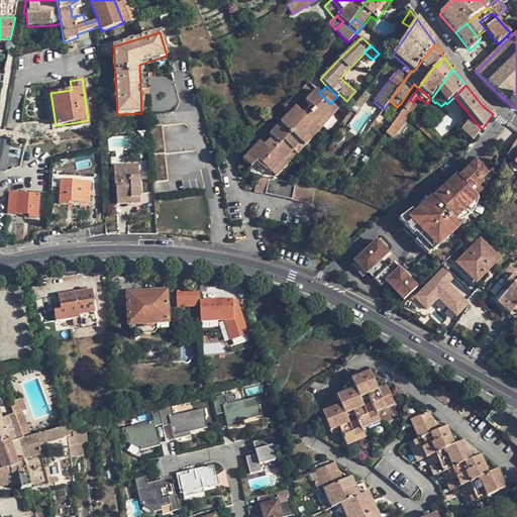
[(257,161),(268,170),(272,174),(284,162),(294,151),(301,144),(309,136),(312,138),(337,110),(330,104),(319,93),(316,90),(305,102),(309,105),(311,107),(313,109),(305,117),(303,115),(295,108),(280,124),(270,135),(272,137),(280,144),(272,153),(264,145),(260,141),(246,157),(254,165),(255,163),(257,161)]
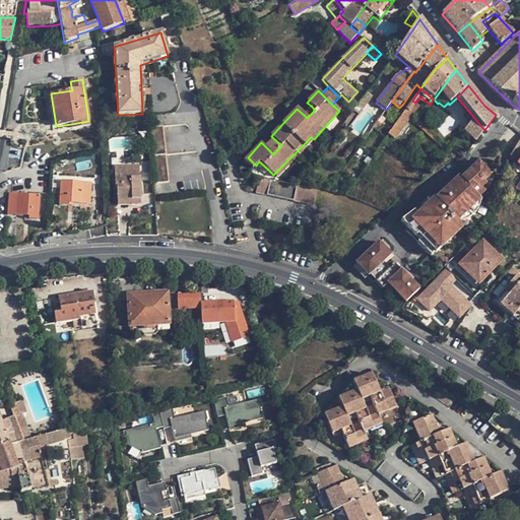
[(367,93),(356,107),(363,111),(373,96),(367,93)]
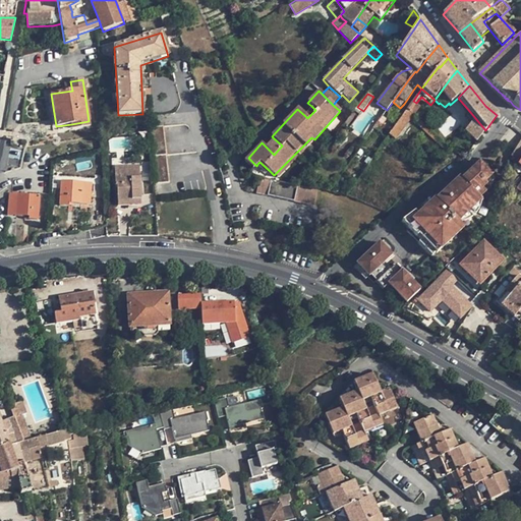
[(406,109),(389,134),(395,139),(413,115),(420,106),(416,103),(413,101),(406,109)]
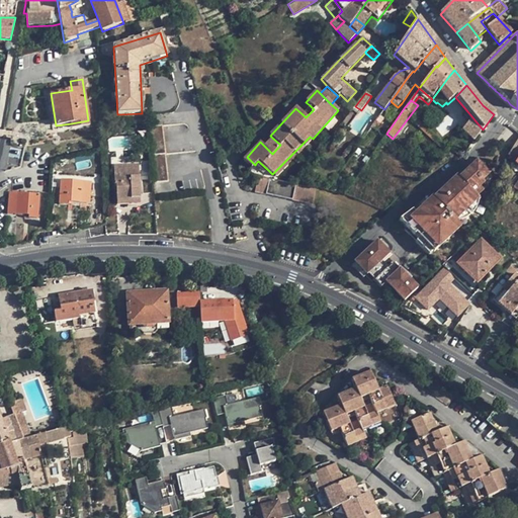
[(361,110),(355,106),(352,110),(357,114),(361,110)]
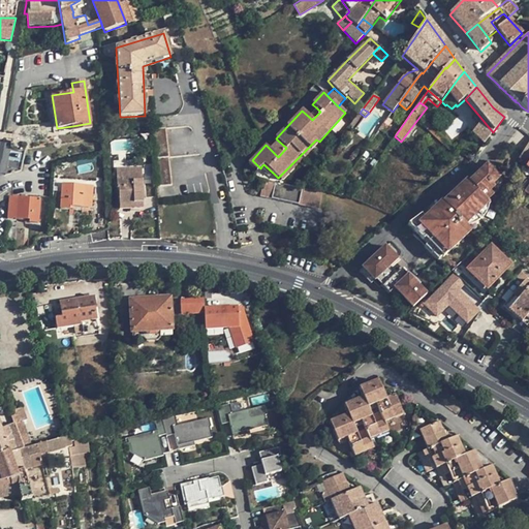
[(318,110),(310,118),(312,120),(320,112),(318,110)]
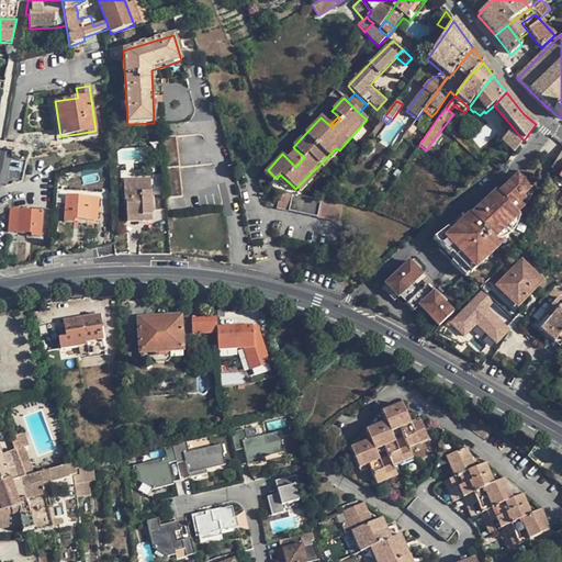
[(377,128),(371,135),(378,139),(388,124),(382,120),(377,128)]
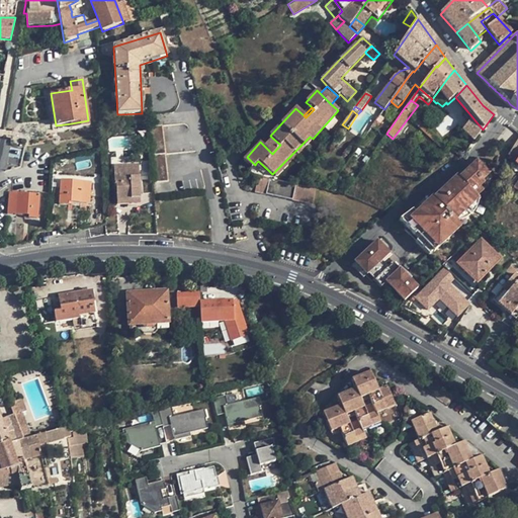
[(472,117),(467,111),(464,115),(469,121),(472,117)]
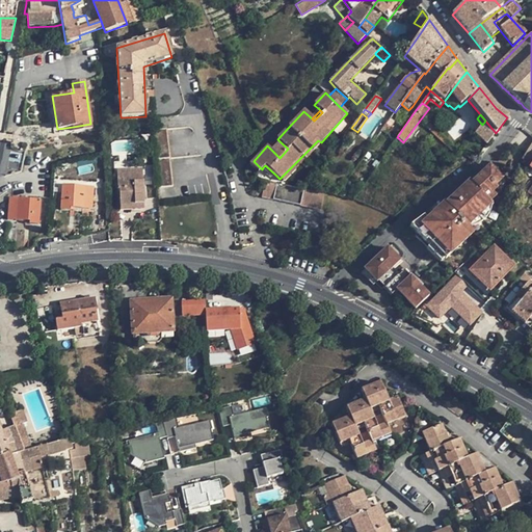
[(496,133),(485,121),(482,125),(475,133),(487,144),(490,139),(496,133)]
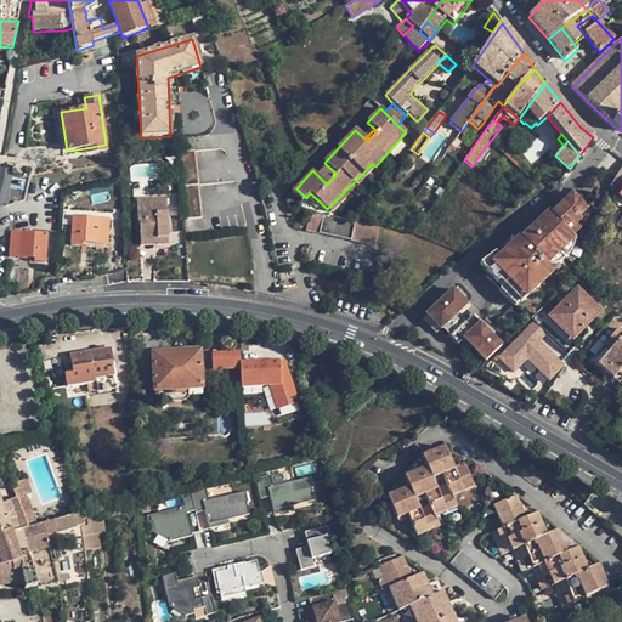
[(106,145),(85,148),(86,154),(107,152),(106,145)]
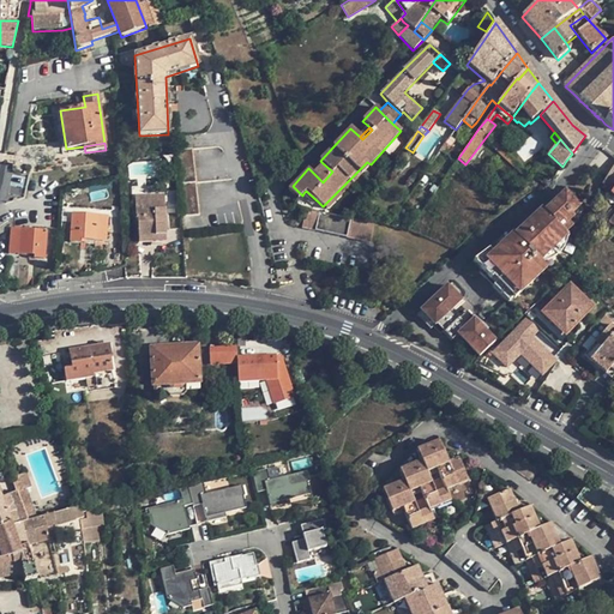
[(445,144),(440,151),(445,155),(451,148),(445,144)]
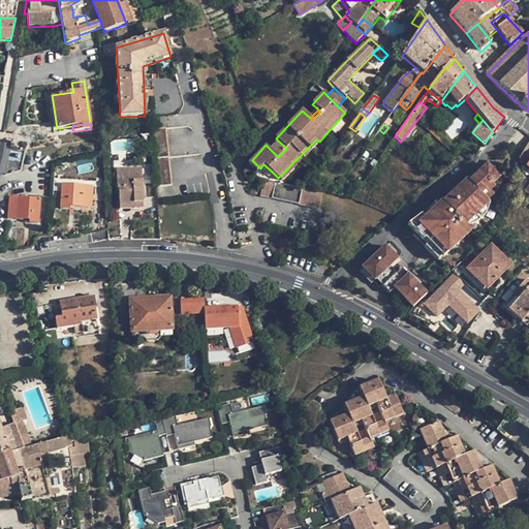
[(431,126),(428,129),(454,154),(458,151),(431,126)]
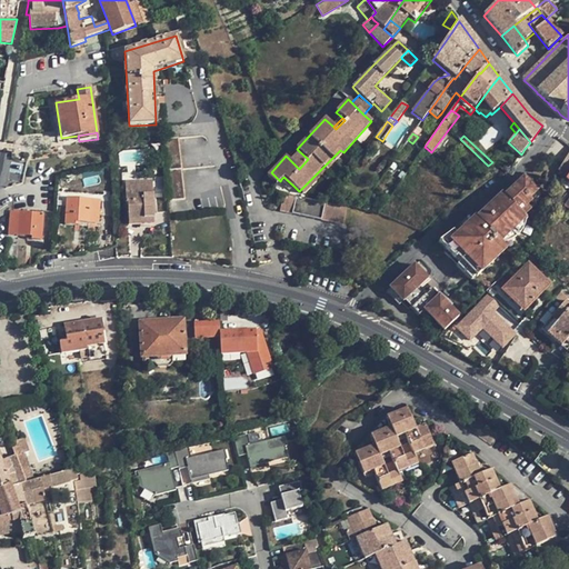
[(178,137),(163,139),(167,171),(169,201),(185,200),(181,170),(178,137)]
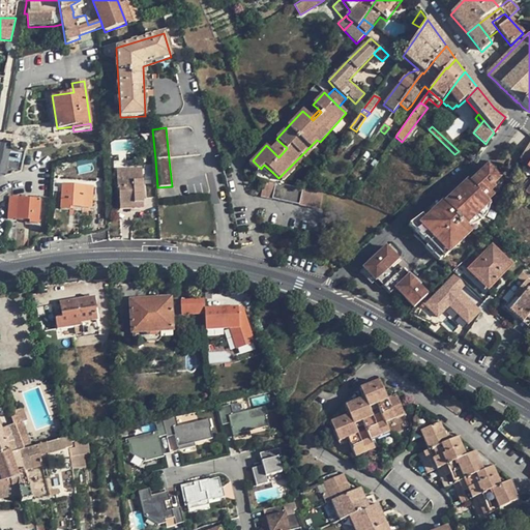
[(320,142),(317,140),(308,148),(312,151),(320,142)]
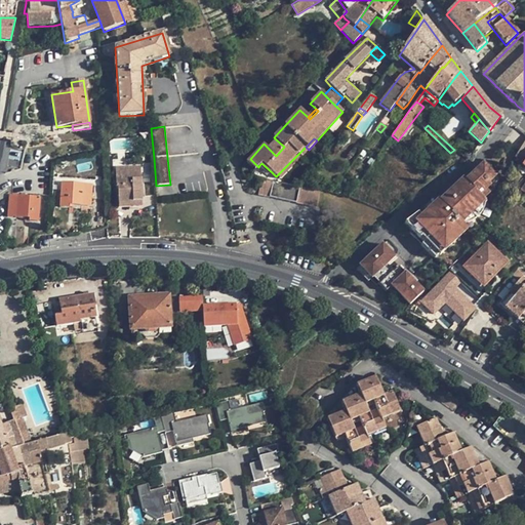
[(276,139),(268,148),(276,156),(284,147),(276,139)]
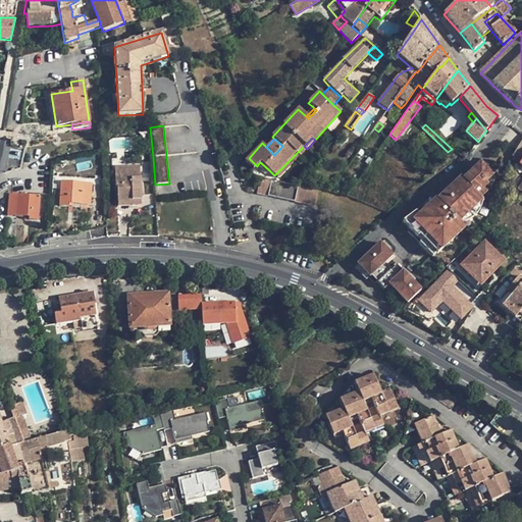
[(0,167),(19,168),(20,149),(11,149),(11,141),(0,140),(0,167)]
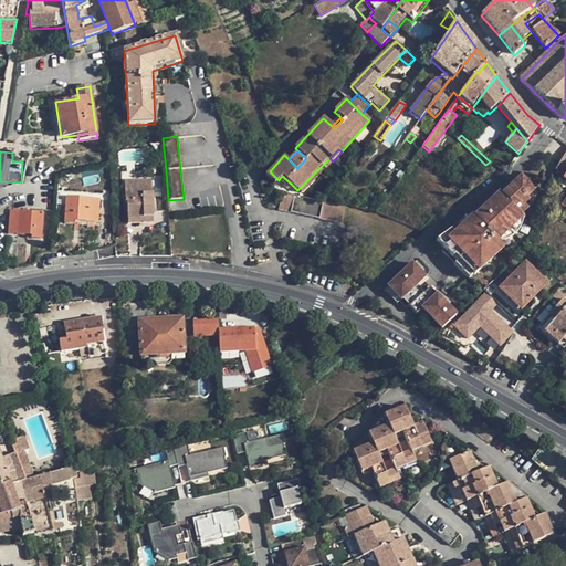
[(565,152),(555,170),(564,176),(565,173),(565,152)]
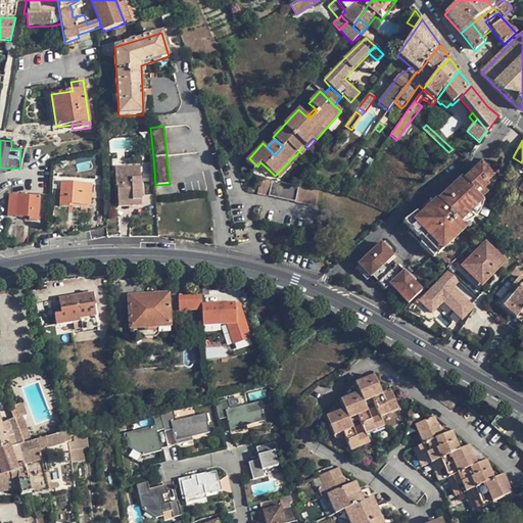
[(304,146),(297,153),(300,156),(307,149),(304,146)]
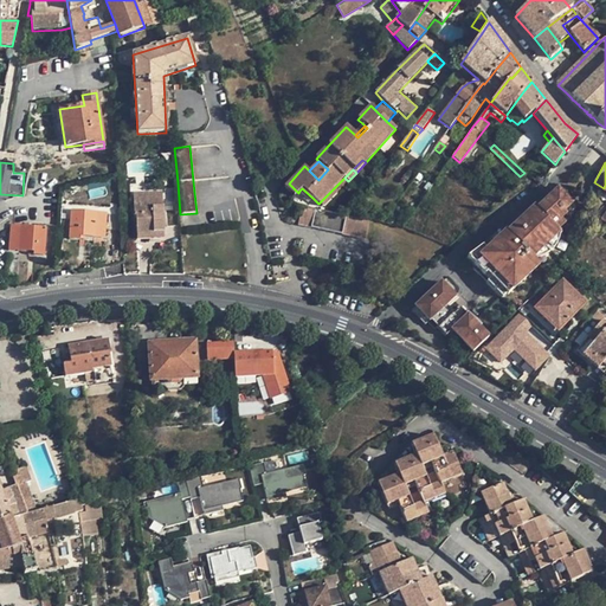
[(592,220),(605,197),(605,212),(597,224),(605,231),(605,185),(604,188),(587,217),(592,220)]
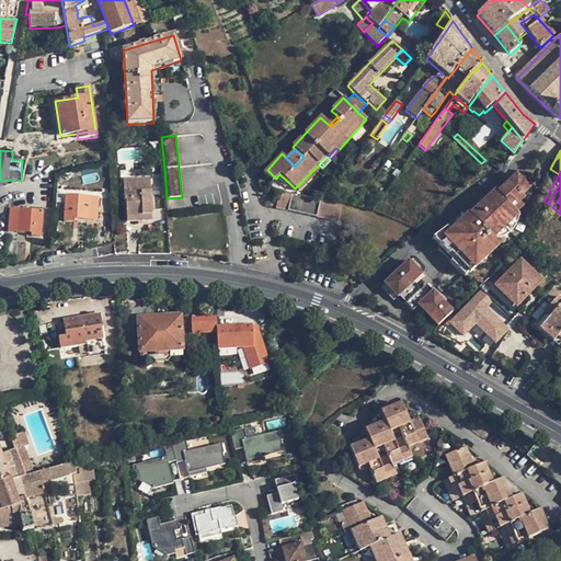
[(279,174),(277,176),(287,187),(290,184),(279,174)]
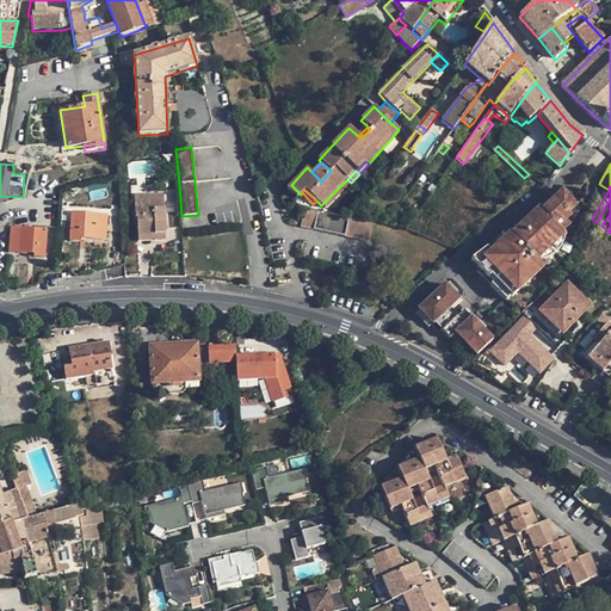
[(567,190),(547,210),(568,233),(575,226),(573,222),(579,217),(576,215),(584,207),(567,190)]
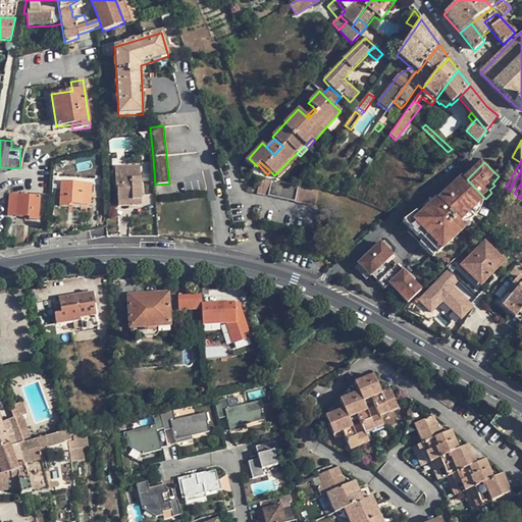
[(286,163),(274,175),(277,179),(291,166),(286,163)]
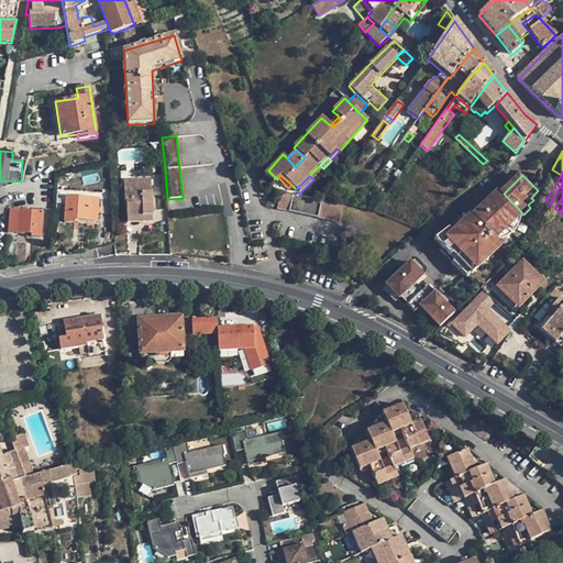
[(142,190),(124,191),(124,201),(127,201),(127,223),(153,222),(152,213),(153,213),(152,192),(142,192),(142,190)]
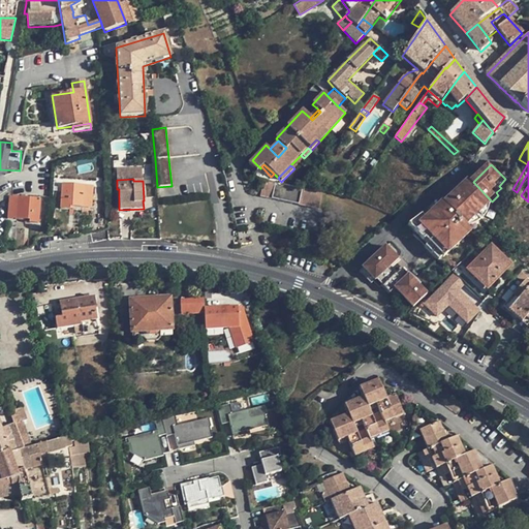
[(470,179),(446,203),(470,226),(494,203),(492,201),(473,182),(470,179)]
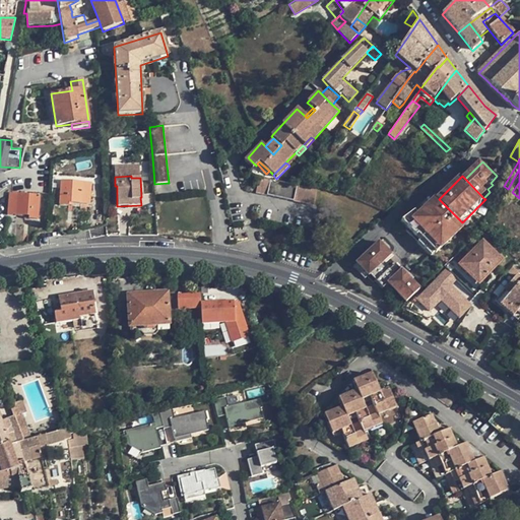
[(297,185),(259,177),(258,184),(257,188),(256,193),(267,195),(314,205),(317,190),(297,185)]
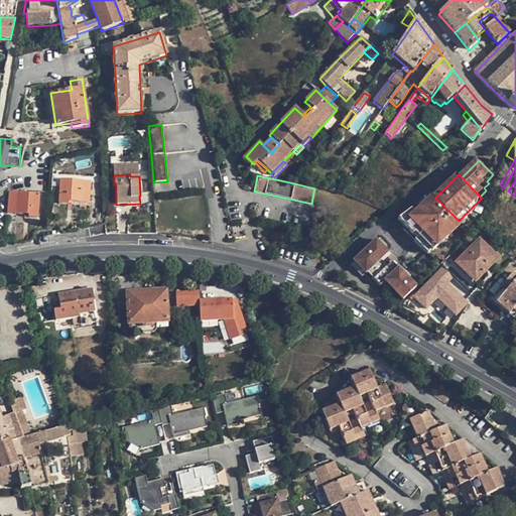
[(83,181),(60,179),(58,204),(68,205),(68,202),(72,203),(81,203),(80,214),(89,214),(89,204),(90,192),(82,191),(83,181)]
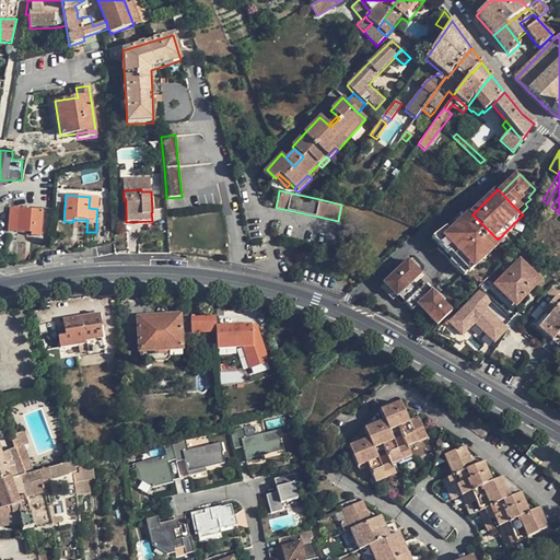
[(98,198),(90,197),(89,208),(97,209),(98,198)]
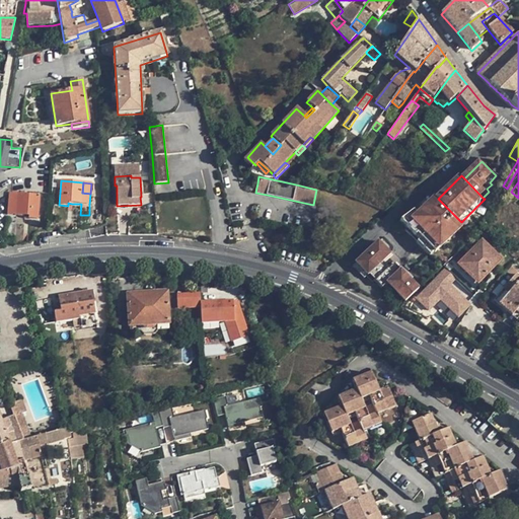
[(9,193),(8,215),(7,222),(17,223),(18,215),(25,216),(29,217),(28,219),(39,220),(41,196),(9,193)]
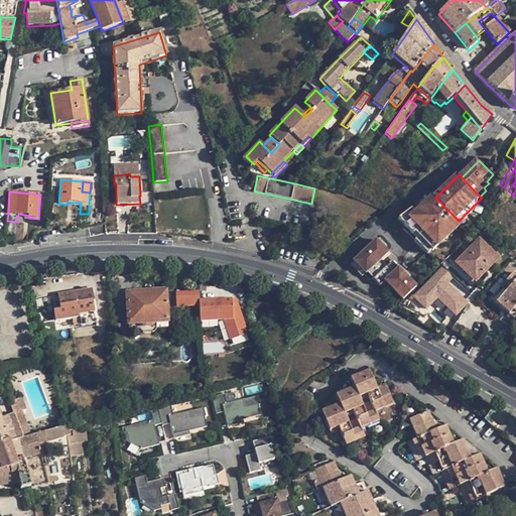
[(434,196),(412,218),(441,248),(464,226),(459,221),(435,198),(434,196)]
